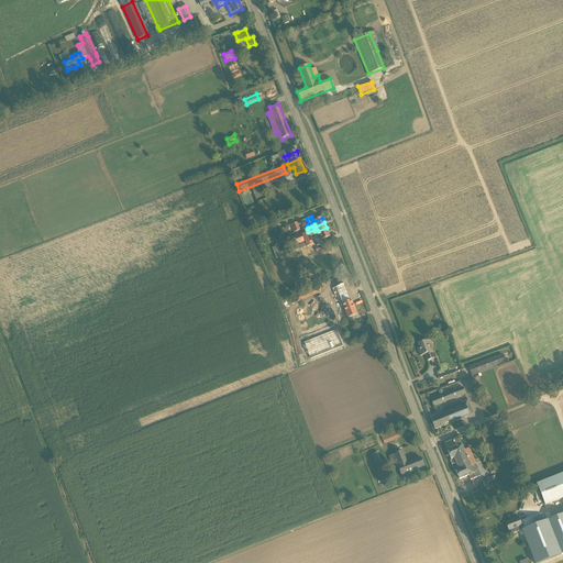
[(294,232),(300,230),(297,223),(291,225),(294,232)]
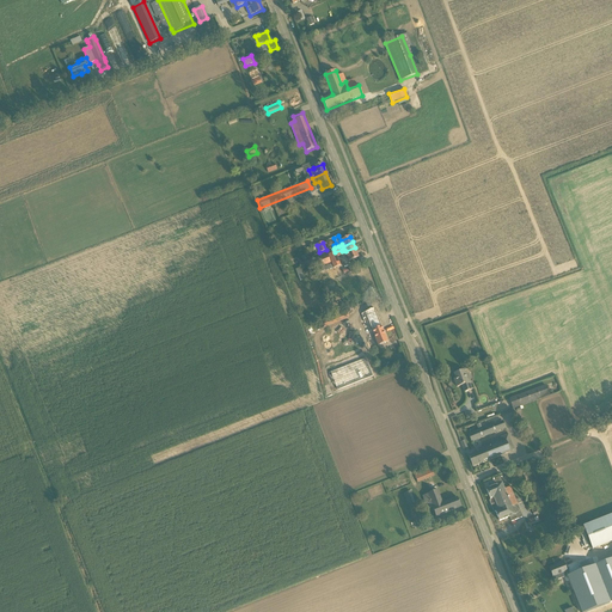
[(329,255),(332,264),(334,268),(340,265),(337,257),(346,254),(349,261),(359,257),(355,248),(346,251),(344,250),(342,251),(342,250),(335,252),(329,255)]
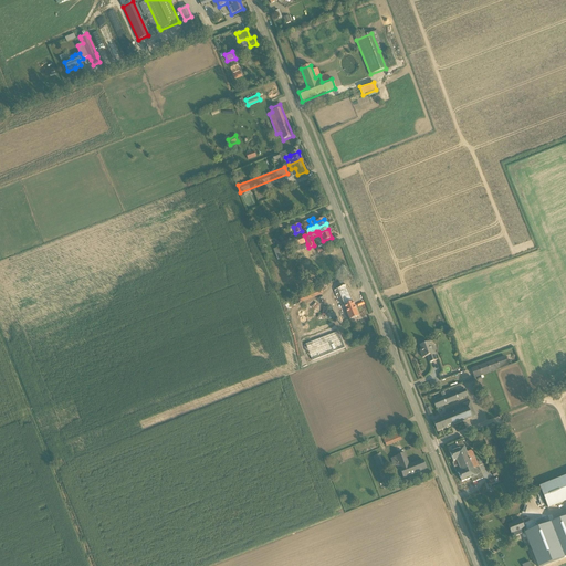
[(303,237),(294,240),(296,248),(306,243),(303,237)]
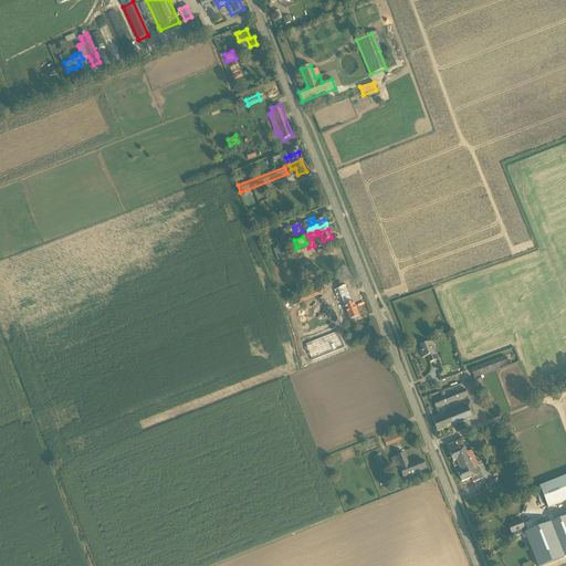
[(358,316),(346,285),(335,290),(344,314),(347,313),(349,320),(358,316)]
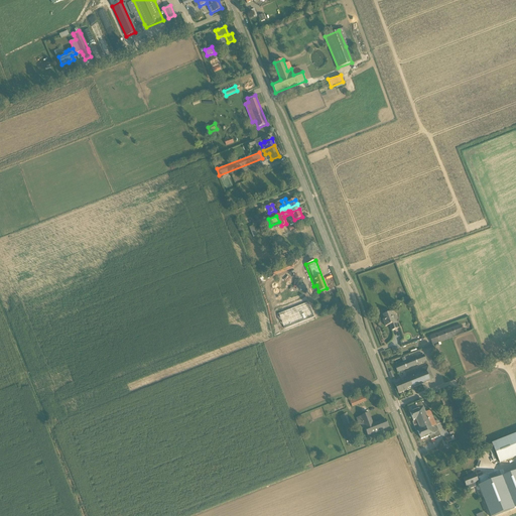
[(272,276),(294,268),(291,262),(270,271),(272,276)]
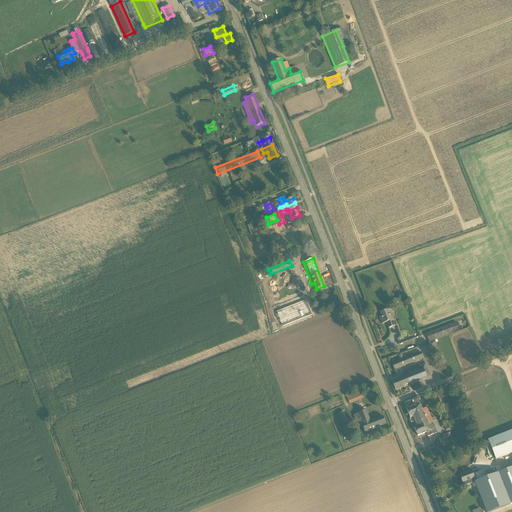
[(283,327),(312,316),(306,300),(277,311),(283,327)]
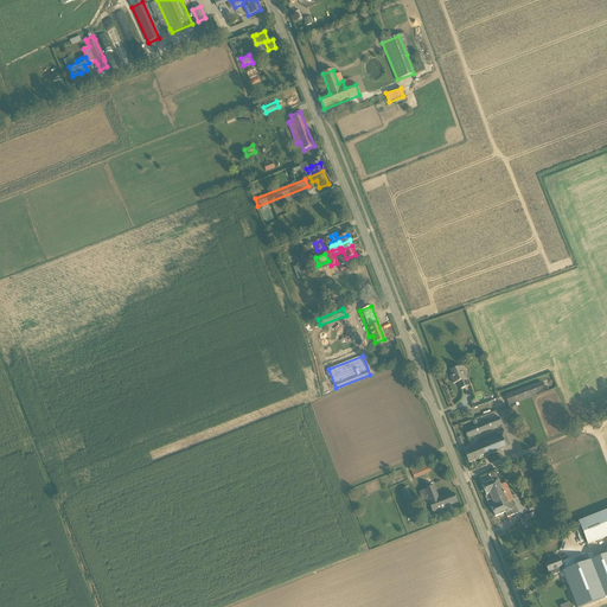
[(465,379),(460,368),(451,371),(453,379),(452,379),(453,384),(459,382),(461,389),(468,387),(466,379),(465,379)]
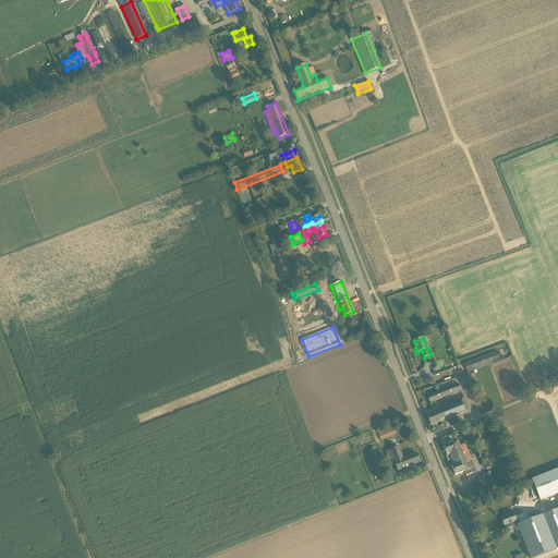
[(468,373),(501,361),(497,351),(464,363),(468,373)]
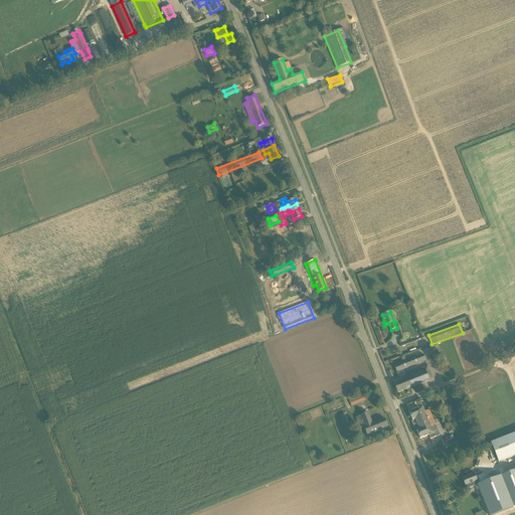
[(394,366),(396,372),(399,371),(424,360),(422,355),(399,364),(394,366)]
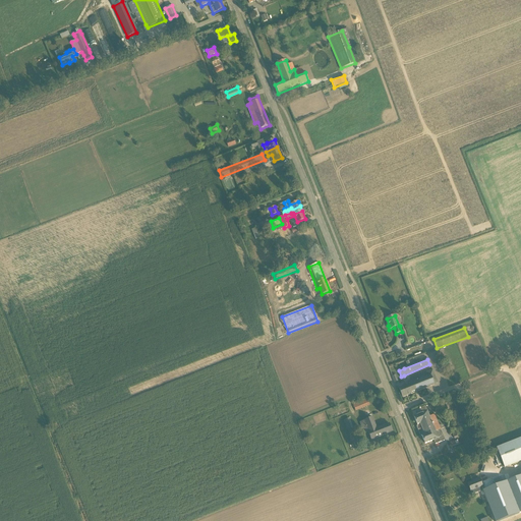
[(407,383),(408,385),(405,386),(399,388),(403,398),(438,384),(432,370),(418,375),(419,378),(407,383)]
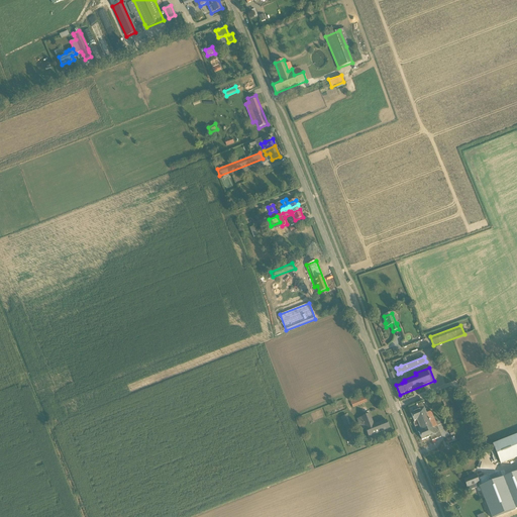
[(365,396),(360,398),(350,402),(352,407),(368,401),(365,396)]
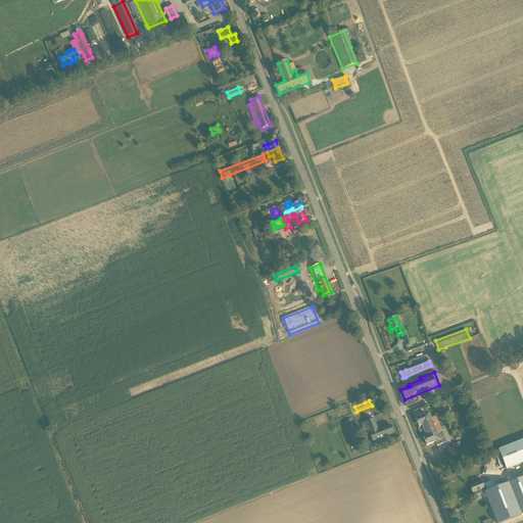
[(431,418),(427,408),(421,411),(423,416),(416,419),(419,427),(418,428),(422,436),(423,437),(424,437),(436,432),(437,433),(441,431),(445,430),(444,427),(442,427),(440,427),(435,417),(431,418)]
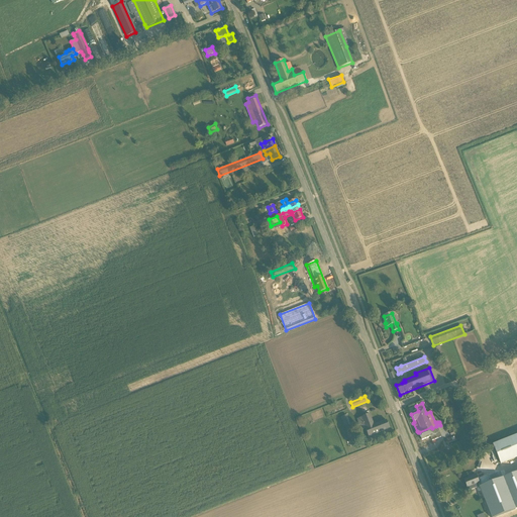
[(369,436),(390,428),(387,420),(379,423),(374,425),(373,421),(370,414),(362,417),(369,436)]
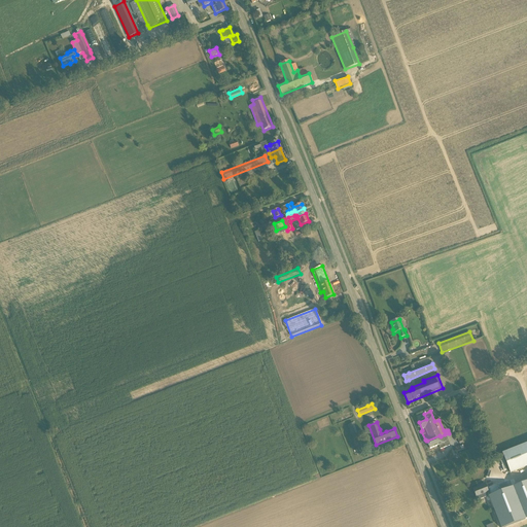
[(348,425),(353,441),(359,438),(353,423),(348,425)]
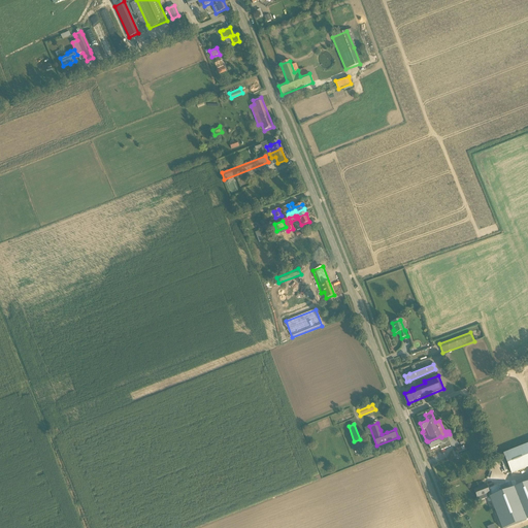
[(451,447),(446,435),(441,437),(440,436),(428,441),(431,450),(436,448),(439,446),(441,451),(451,447)]
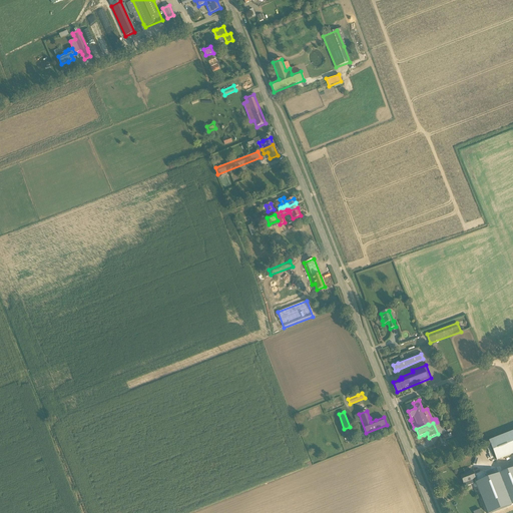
[(496,461),(512,454),(512,432),(489,442),(496,461)]
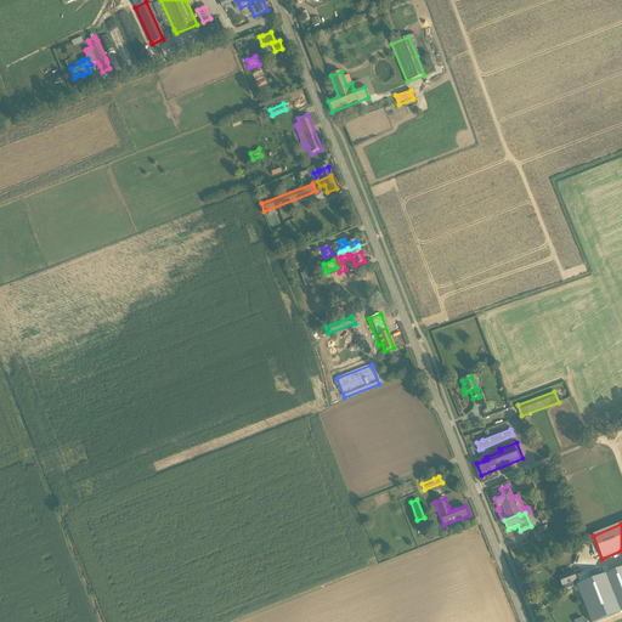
[(621,567),(608,574),(621,608),(621,606),(621,567)]
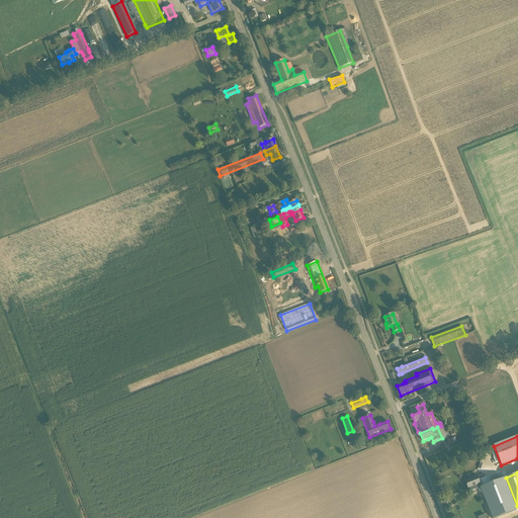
[(491,515),(504,510),(493,483),(481,488),(479,485),(480,485),(477,476),(469,479),(465,481),(468,489),(478,486),(478,487),(477,487),(480,493),(482,492),(491,515)]
